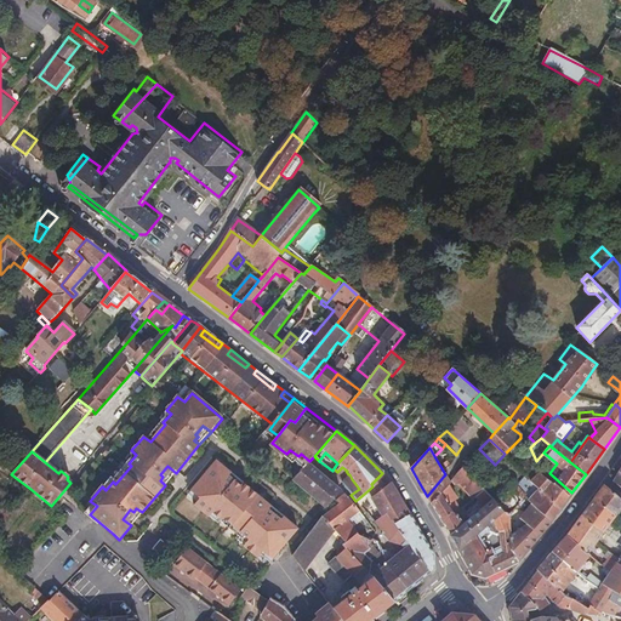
[(294,479),(325,508),(341,491),(335,486),(308,463),(294,479)]
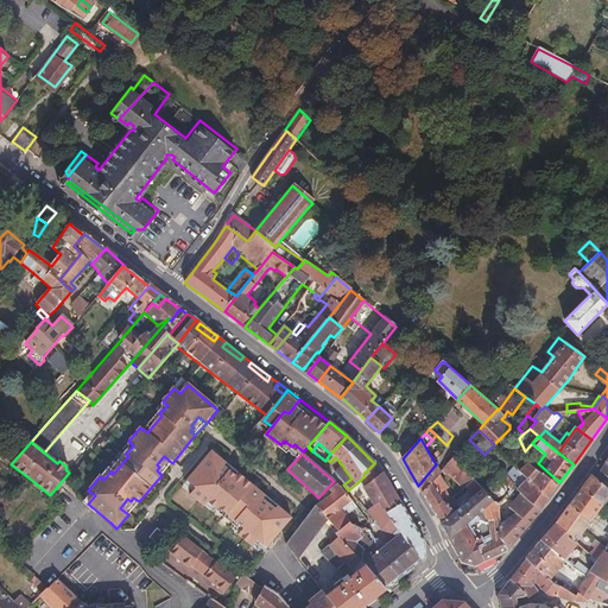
[(157,470),(162,475),(172,463),(164,456),(157,464),(159,467),(157,470)]
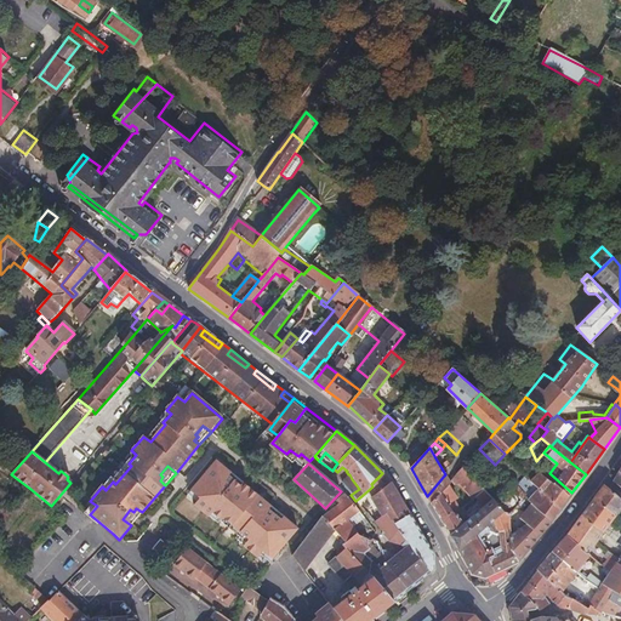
[(484,490),(463,467),(453,479),(472,501),(477,496),(484,490)]
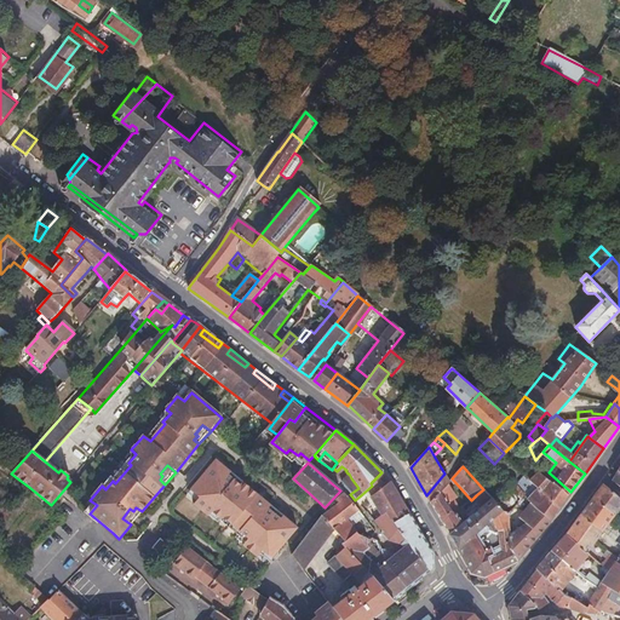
[(218,468),(194,500),(201,506),(197,512),(211,523),(214,520),(222,526),(224,523),(241,537),(240,539),(247,545),(245,549),(258,560),(263,554),(271,560),(296,528),(294,527),(283,517),(275,528),(267,521),(269,517),(264,514),(270,507),(244,487),(239,494),(235,491),(231,494),(223,487),(230,477),(222,471),(218,468)]
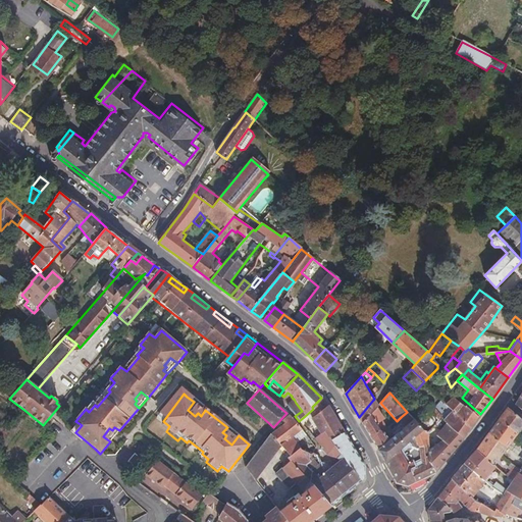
[(318,413),(326,407),(321,398),(314,405),(318,413)]
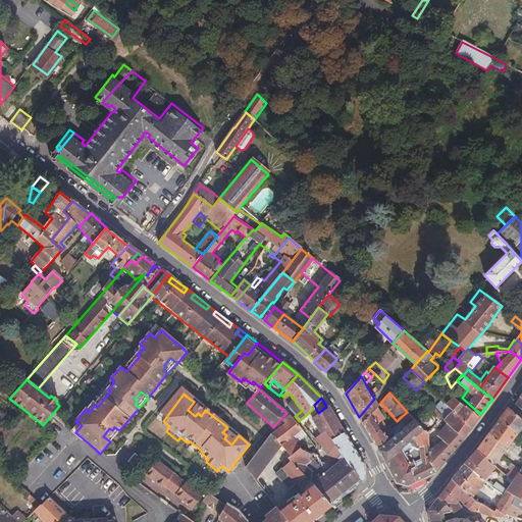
[(477,419),(480,414),(462,398),(459,402),(477,419)]
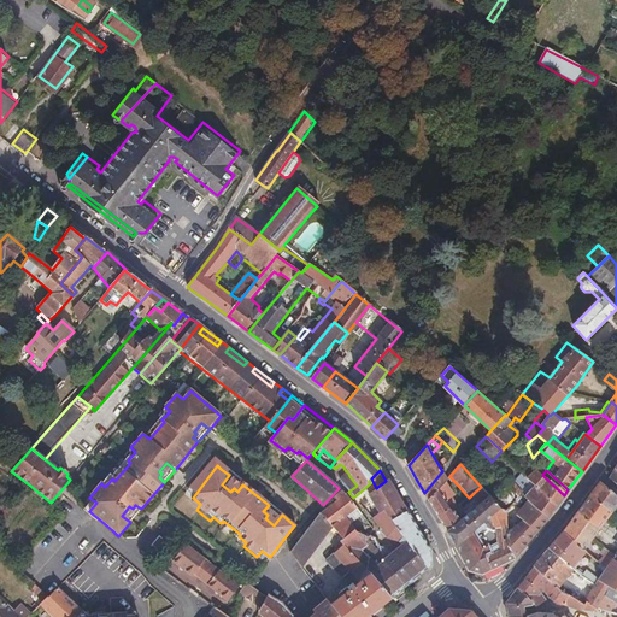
[(333,483),(339,488),(341,485),(341,482),(350,476),(347,471),(346,471),(336,479),(333,483)]
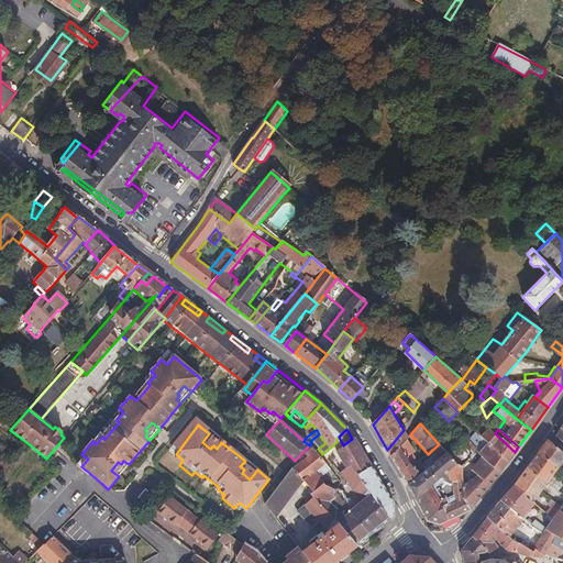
[(403,431),(387,450),(392,455),(399,446),(405,441),(408,438),(403,431)]
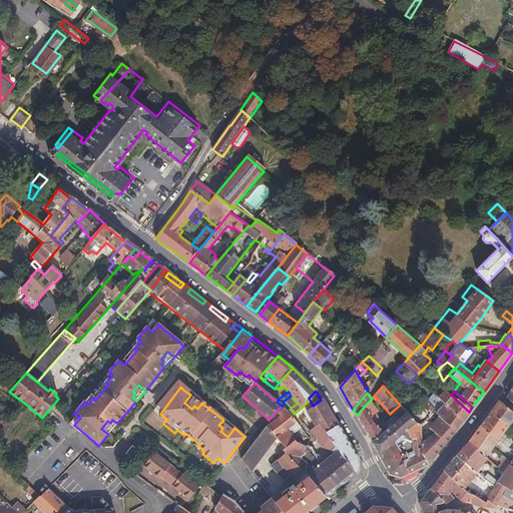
[(434,411),(437,413),(446,404),(439,397),(434,393),(425,401),(434,411)]
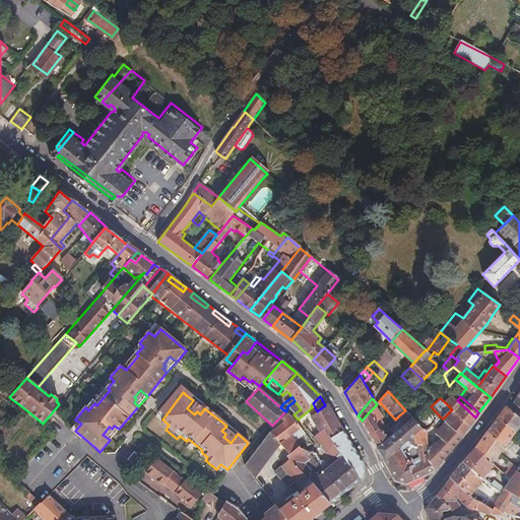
[(449,398),(445,402),(452,409),(469,426),(472,420),(454,403),(449,398)]
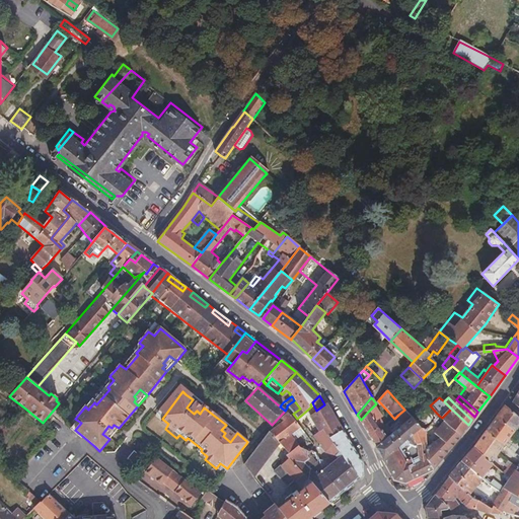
[(204,408),(193,399),(187,408),(194,414),(197,411),(200,414),(204,408)]
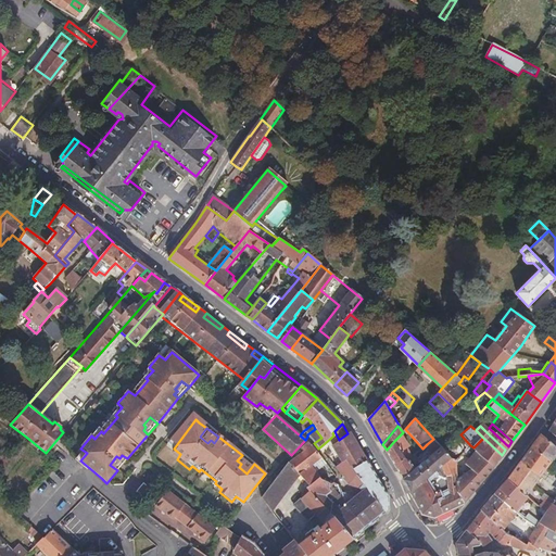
[(505,450),(508,446),(489,428),(485,431),(505,450)]
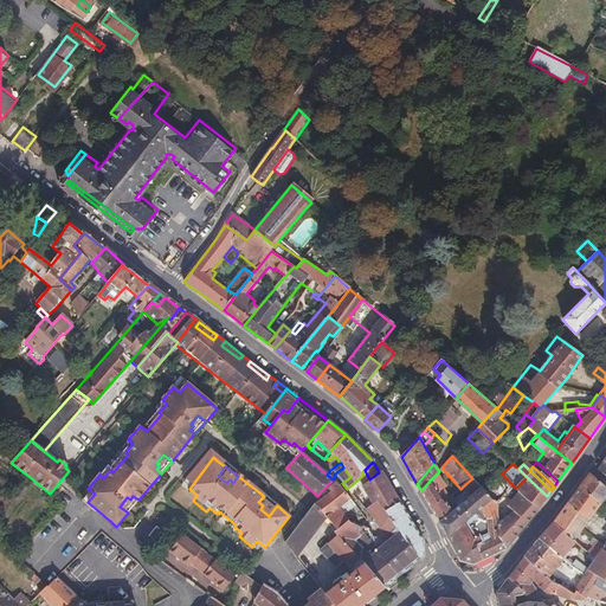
[(335,476),(342,483),(350,477),(343,468),(335,474),(335,476)]
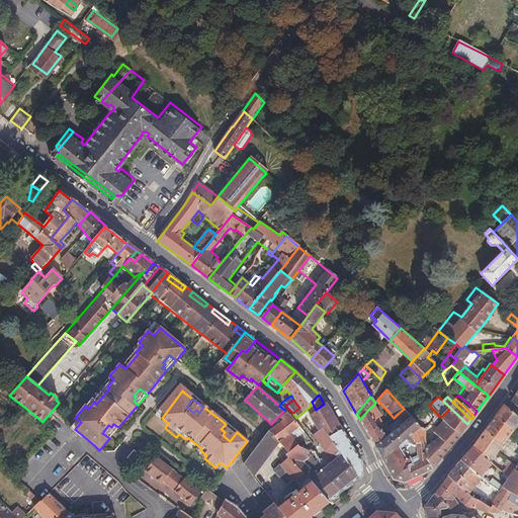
[(429,405),(427,403),(418,412),(412,417),(420,428),(426,429),(438,415),(429,405)]
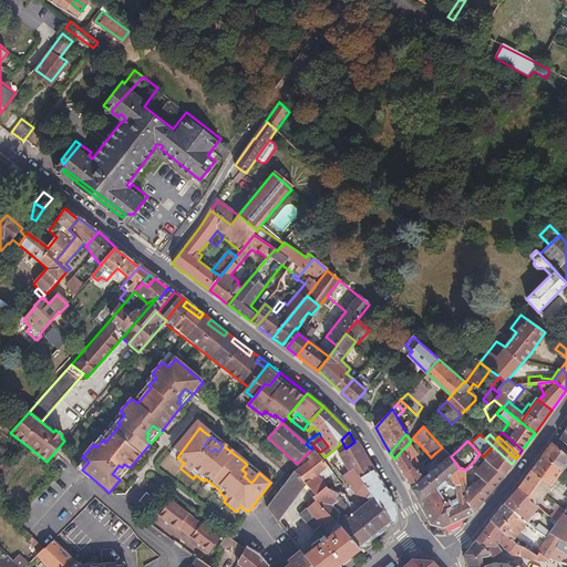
[(346,449),(336,457),(340,463),(339,464),(343,471),(363,457),(354,442),(346,449)]
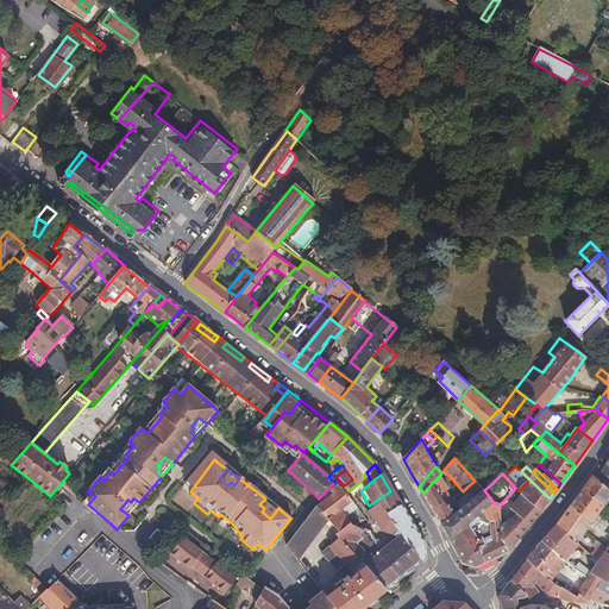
[(608,500),(608,490),(597,479),(594,476),(583,490),(604,507),(608,500)]
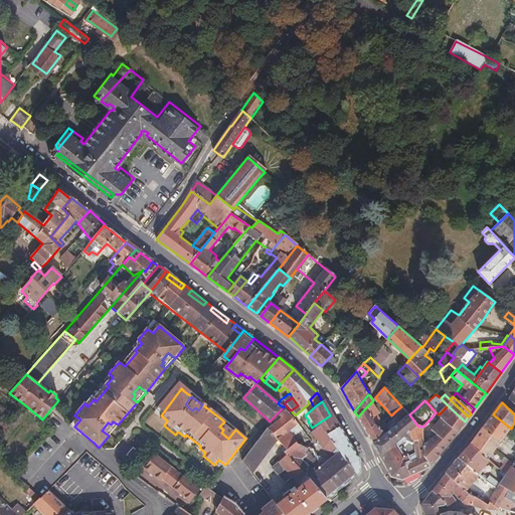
[(382,423),(370,403),(365,408),(380,432),(380,431),(385,426),(382,423)]
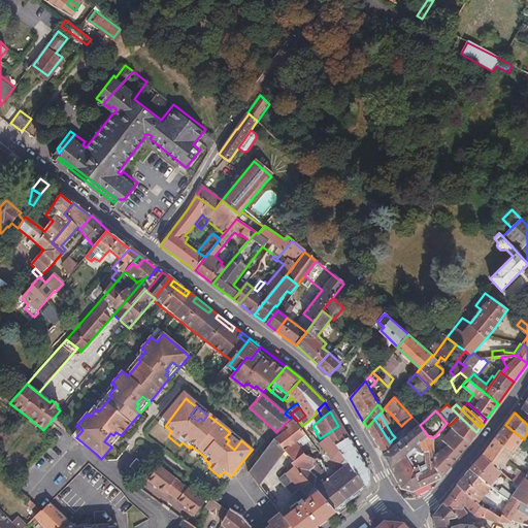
[(469,443),(476,432),(459,416),(450,425),(453,428),(469,443)]
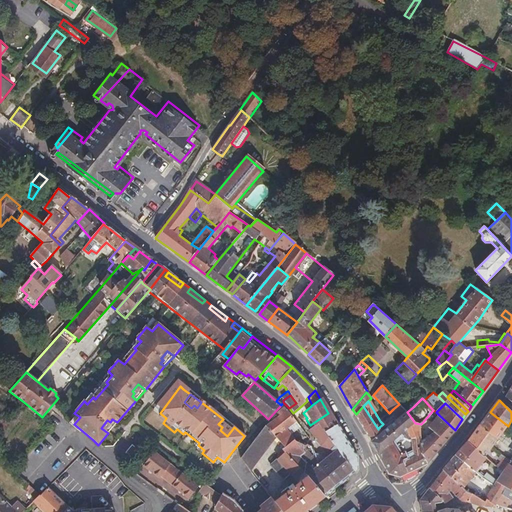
[(406,411),(399,404),(393,409),(400,417),(406,411)]
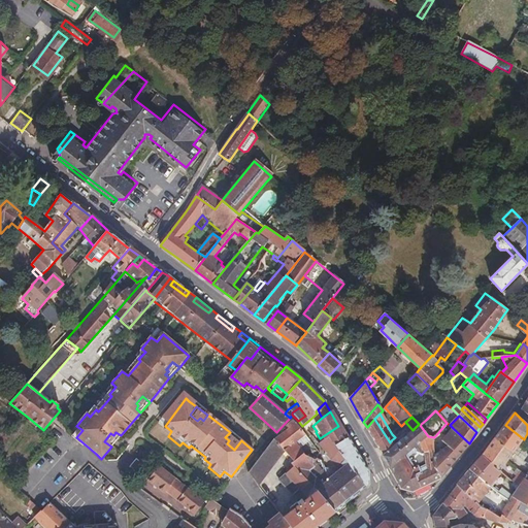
[(374,419),(367,427),(381,450),(390,442),(374,419)]
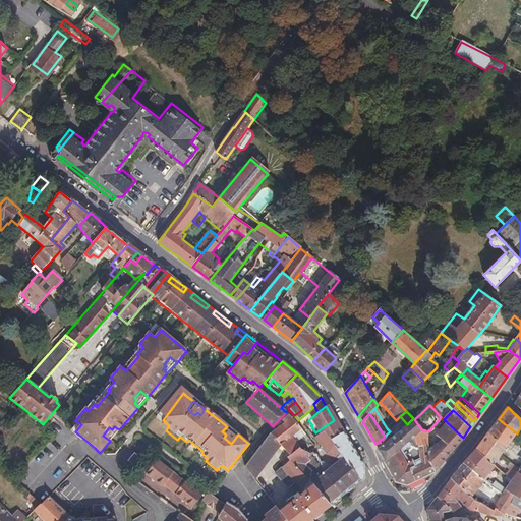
[(295,466),(309,454),(299,449),(290,438),(301,429),(289,415),(282,420),(284,423),(271,433),(280,444),(290,455),(288,457),(290,461),(295,466)]
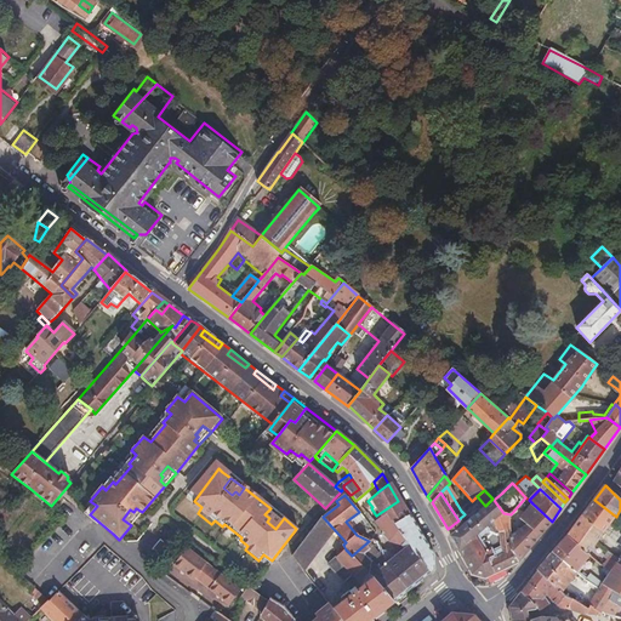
[(360,506),(368,501),(363,495),(355,501),(360,506)]
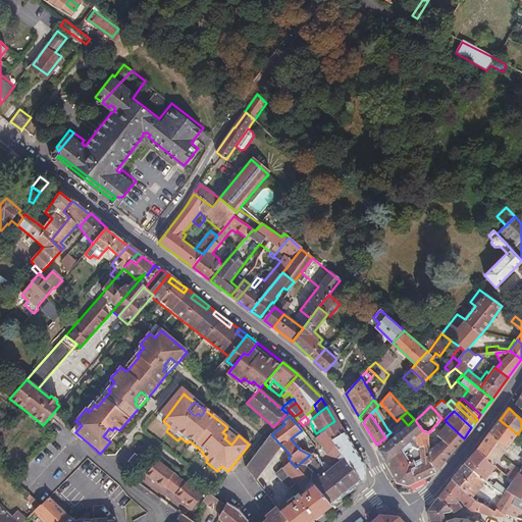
[(414,419),(408,425),(389,440),(379,450),(386,462),(400,451),(415,438),(423,431),(415,420),(414,419)]
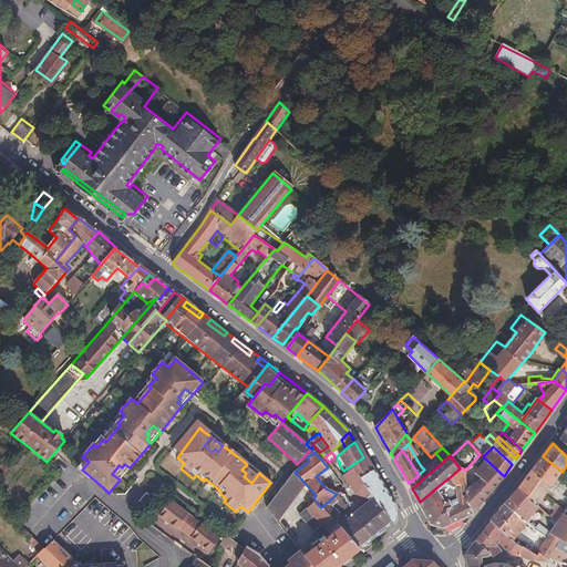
[(563,472),(543,456),(531,471),(542,478),(535,487),(545,495),(558,505),(565,509),(562,514),(564,515),(566,517),(566,488),(556,481),(563,472)]
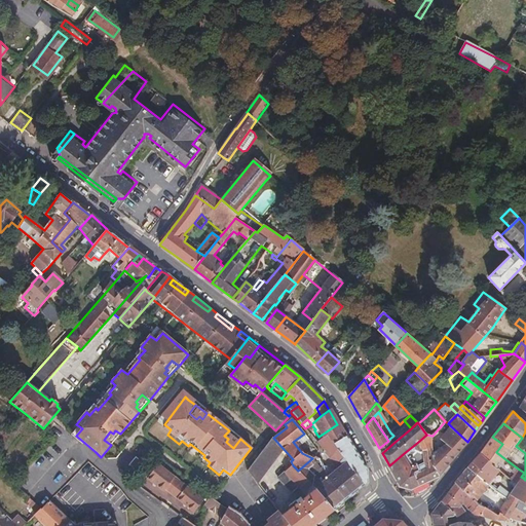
[(337,424),(318,437),(321,440),(326,437),(332,445),(345,437),(337,424)]
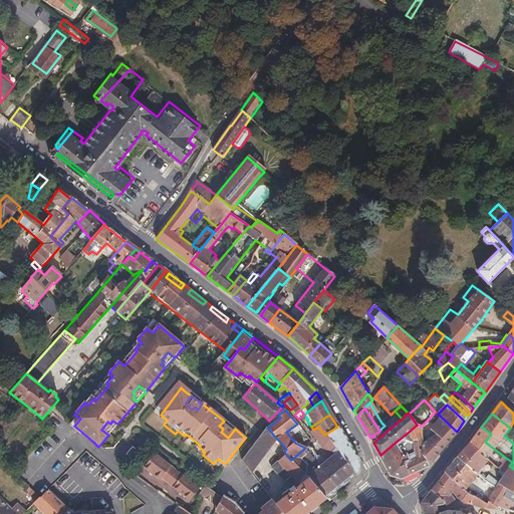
[(457,432),(441,417),(432,429),(437,434),(423,444),(424,456),(429,465),(450,441),(457,432)]
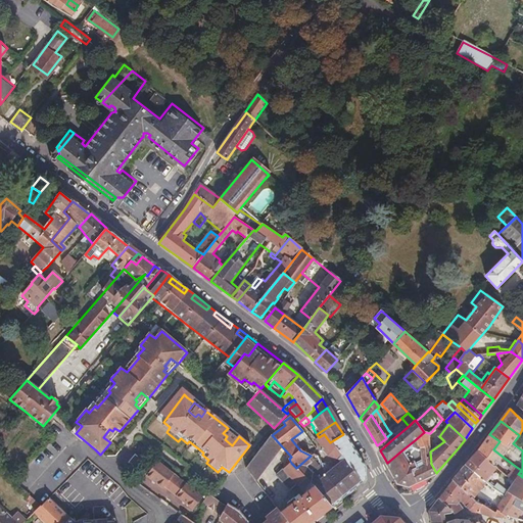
[(110,442),(120,431),(114,428),(112,431),(109,429),(103,437),(110,442)]
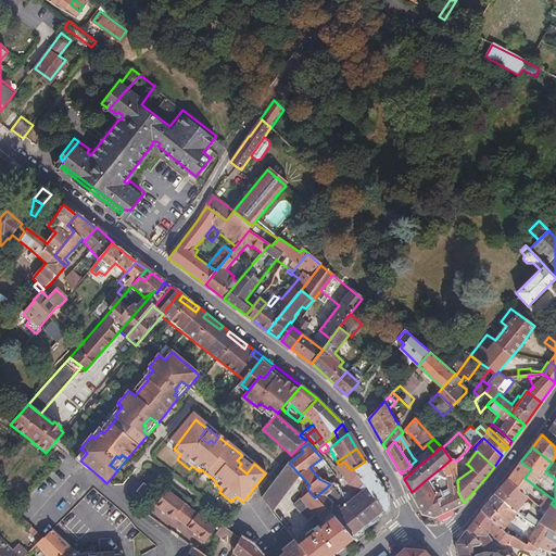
[(247,474),(254,464),(242,455),(237,460),(241,464),(239,467),(247,474)]
